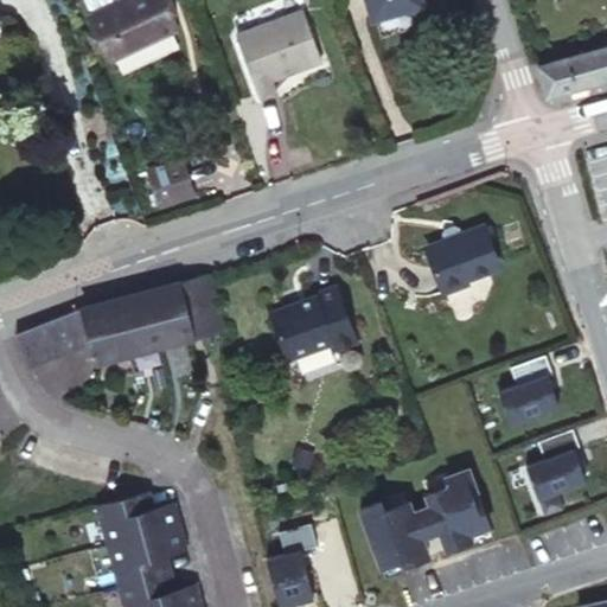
[(179,24),(165,0),(110,0),(87,13),(115,62),(179,24)]
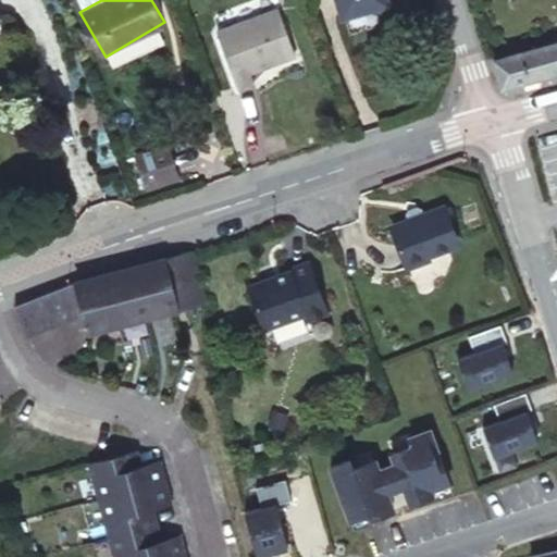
[(383,5),(381,0),(343,0),(348,15),(383,5)]
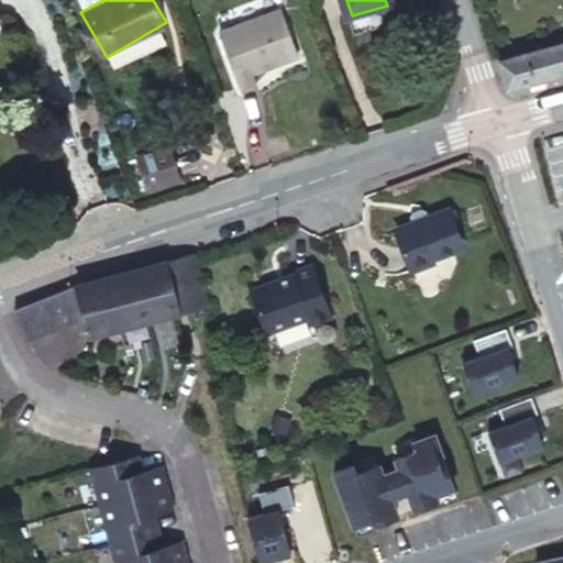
[(291,58),(278,12),(214,32),(233,95),(257,88),(253,72),(291,58)]
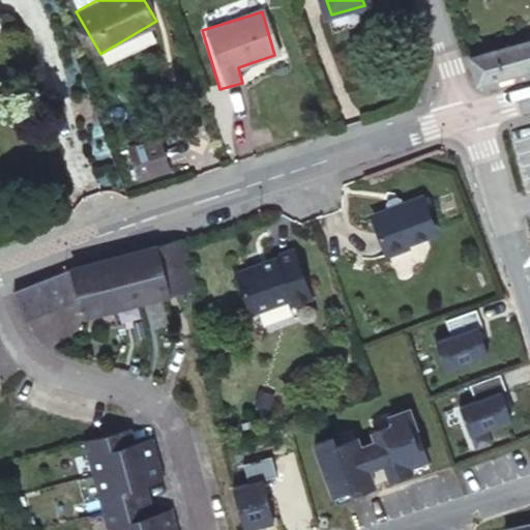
[(529,26),(462,43),(469,72),(529,58),(529,26)]
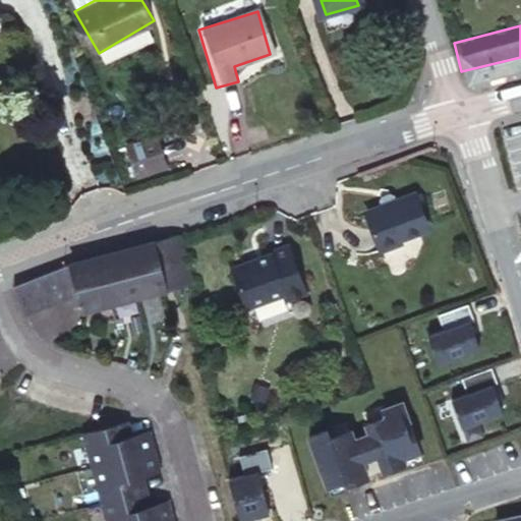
[(162,181),(151,145),(121,155),(132,190),(162,181)]
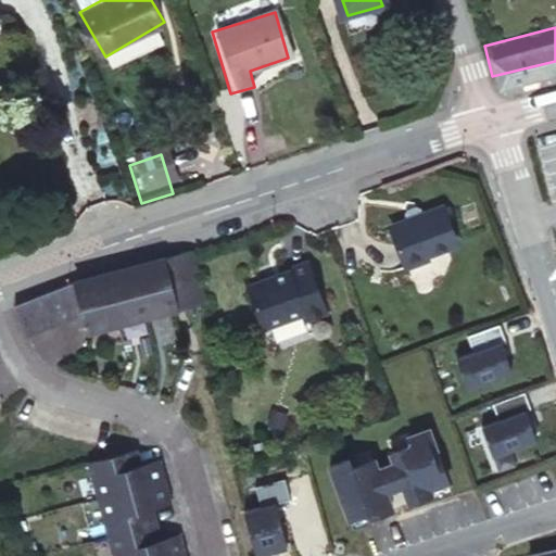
[(451,223),(394,239),(407,285),(426,280),(424,270),(462,261),(451,223)]
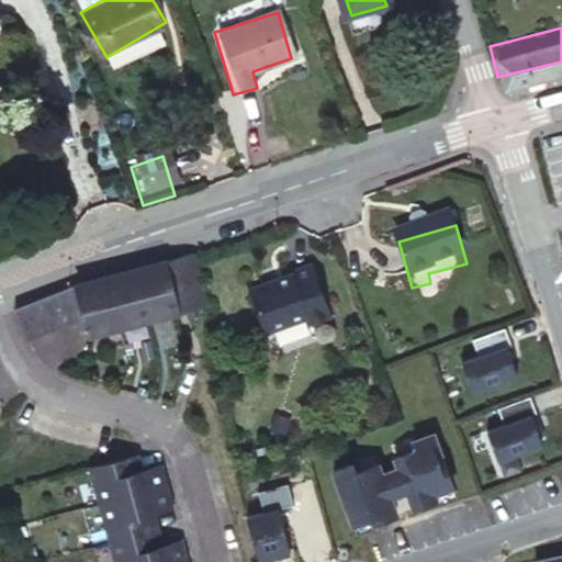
[(226,237),(215,240),(218,253),(228,249),(226,237)]
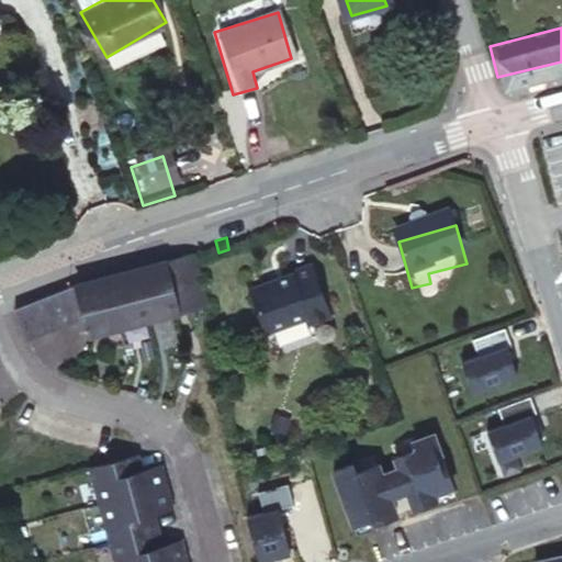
[(203,302),(189,249),(56,290),(56,294),(0,313),(0,339),(83,317),(89,334),(148,316),(202,303),(203,302)]
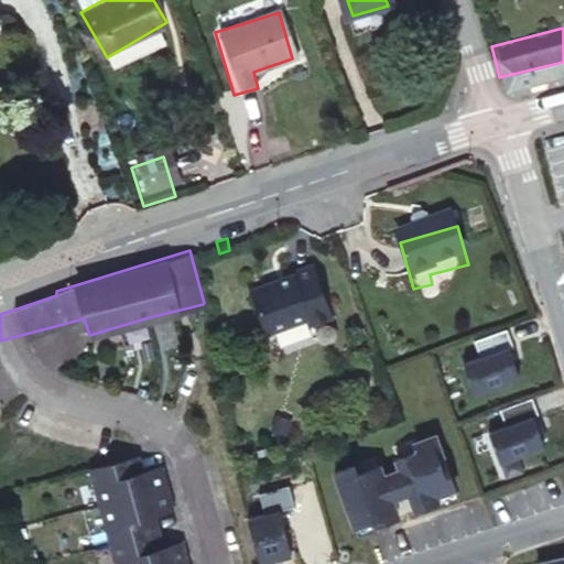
[(334,327),(316,273),(295,280),(295,285),(255,297),(269,340),(308,327),(311,334),(334,327)]
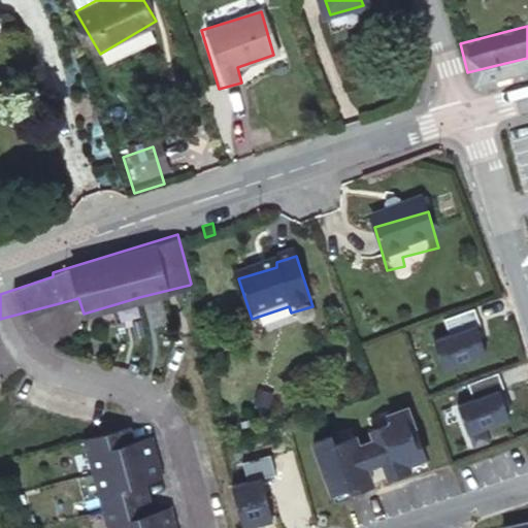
[(0,294),(53,276),(53,272),(0,288),(0,294)]
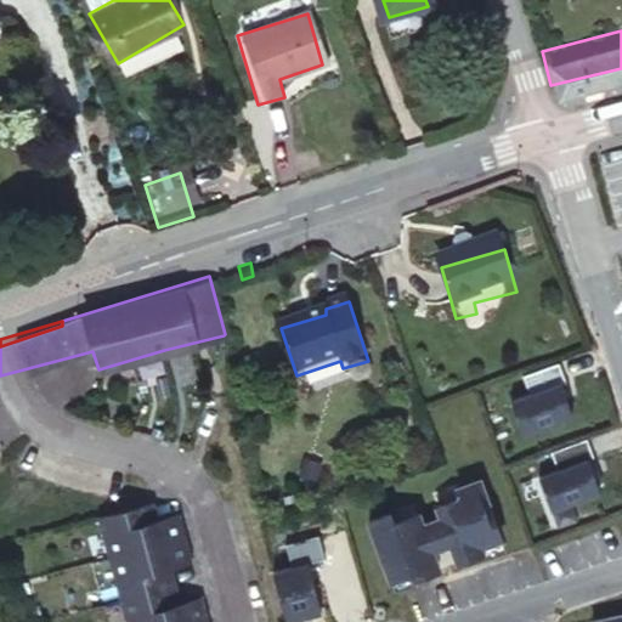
[(561,361),(526,374),(533,393),(514,399),(526,433),(575,414),(563,382),(569,379),(561,361)]
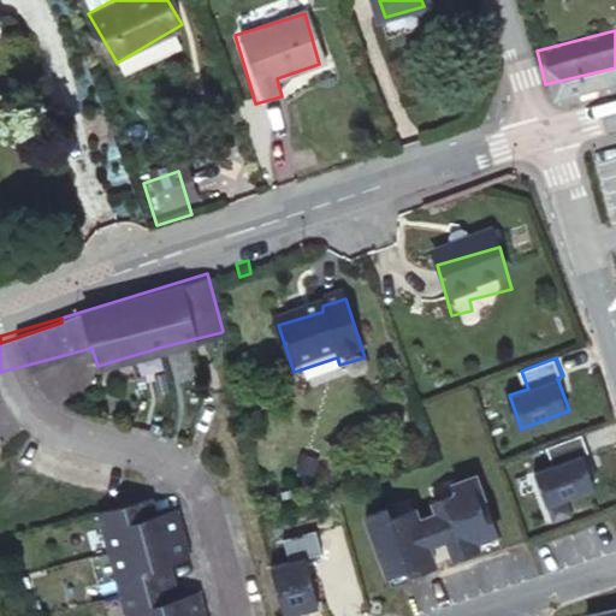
[(551,468),(533,474),(544,508),(593,491),(581,457),(587,456),(580,438),(545,450),(551,468)]
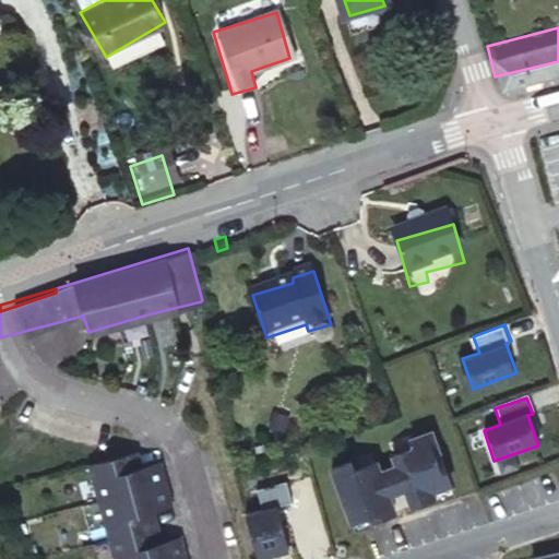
[(445,483),(428,430),(408,436),(412,444),(390,452),(393,463),(401,484),(407,503),(430,495),(428,489),(445,483)]
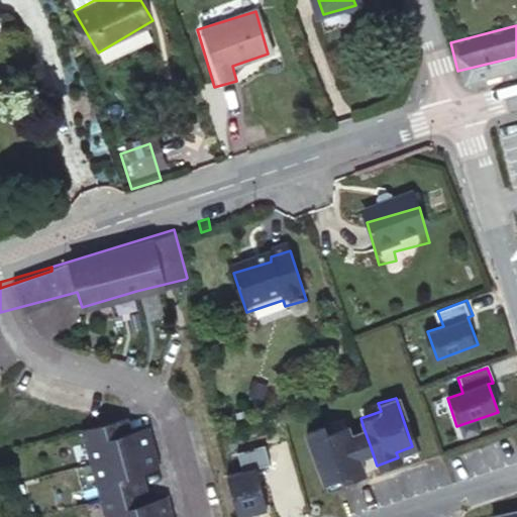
[(126,413),(78,423),(87,456),(157,443),(150,418),(128,423),(126,413)]
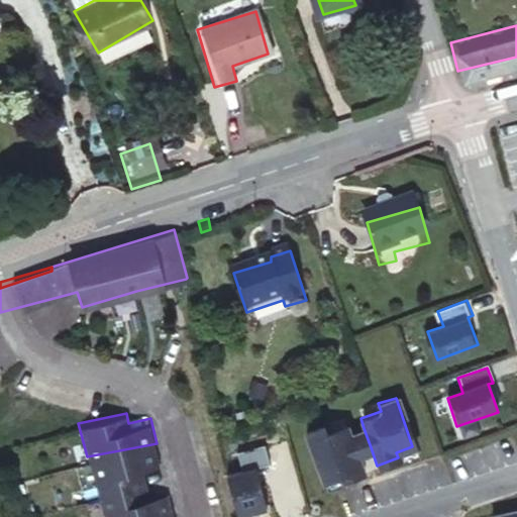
[(347,433),(344,424),(324,431),(321,422),(303,428),(320,478),(337,472),(339,478),(360,471),(354,452),(347,433)]
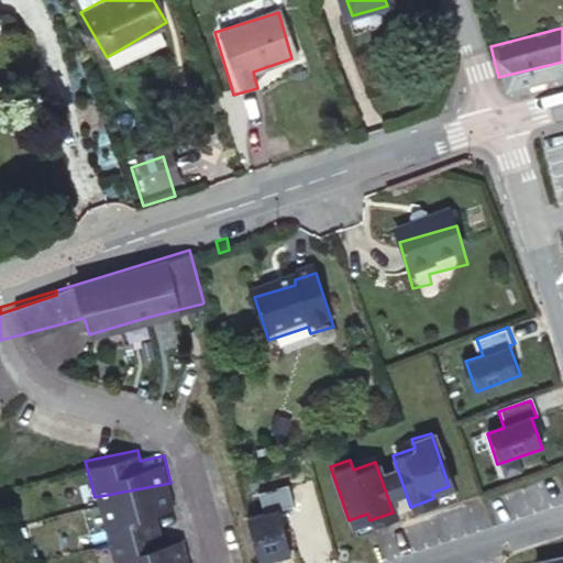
[(396,466),(378,472),(386,493),(404,487),(396,466)]
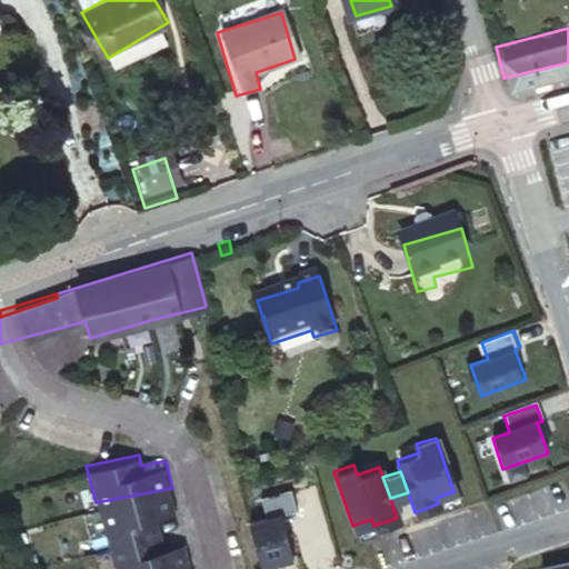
[(290,486),(256,492),(259,510),(246,512),(257,566),(293,558),(283,509),(295,507),(290,486)]
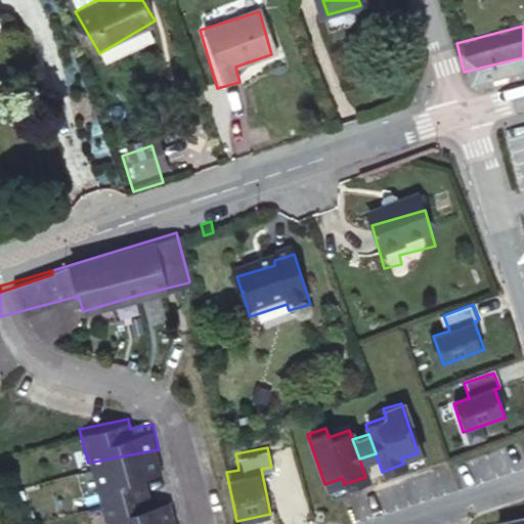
[(159,449),(88,463),(96,498),(148,487),(146,475),(165,472),(159,449)]
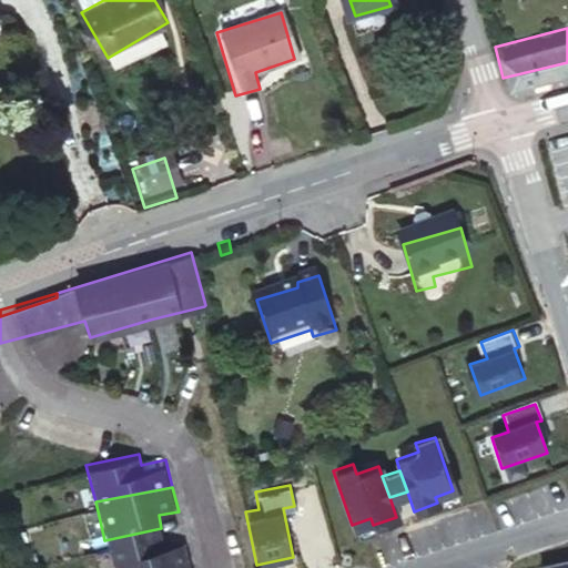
[(453,490),(435,497),(437,503),(438,507),(457,500),(453,490)]
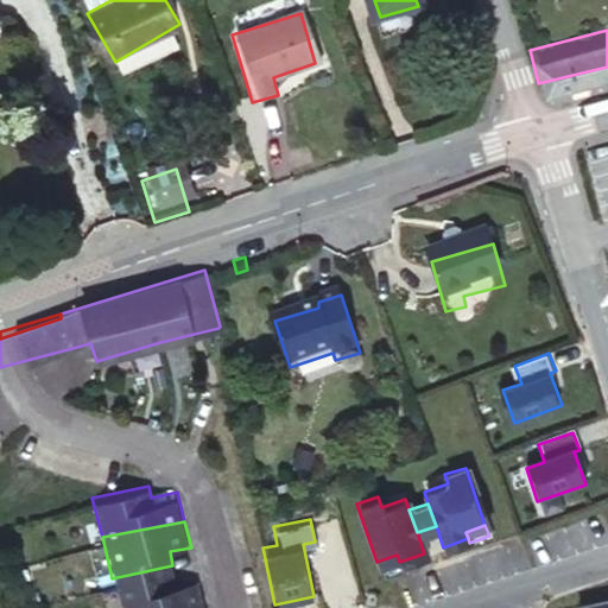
[(397,555),(377,562),(374,590),(394,583),(399,562),(397,555)]
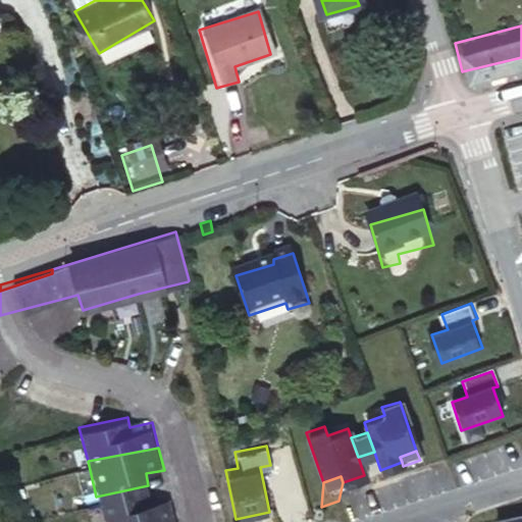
[(150,498),(148,485),(96,497),(103,521),(158,521),(176,518),(173,493),(150,498)]
